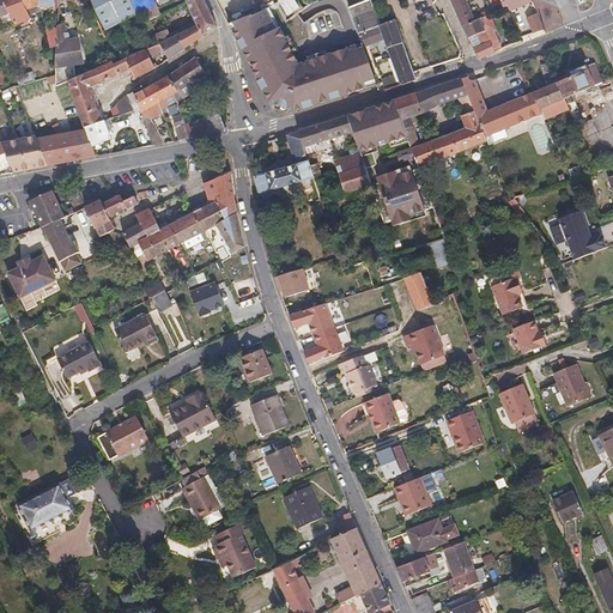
[(10,13),(16,25),(31,19),(28,10),(41,6),(37,0),(4,0),(7,6),(5,6),(10,13)]
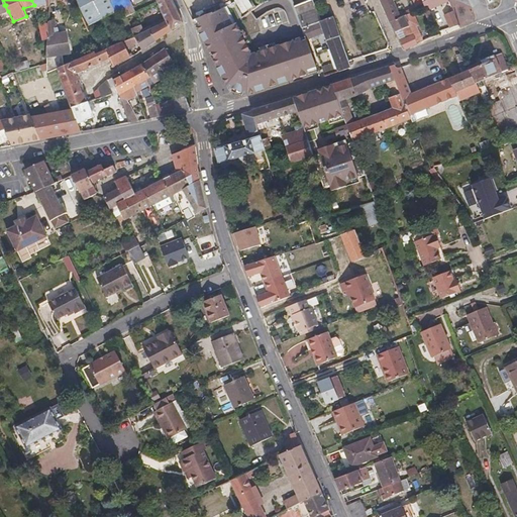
[(115,11),(109,0),(95,0),(94,1),(79,8),(81,11),(88,25),(115,11)]
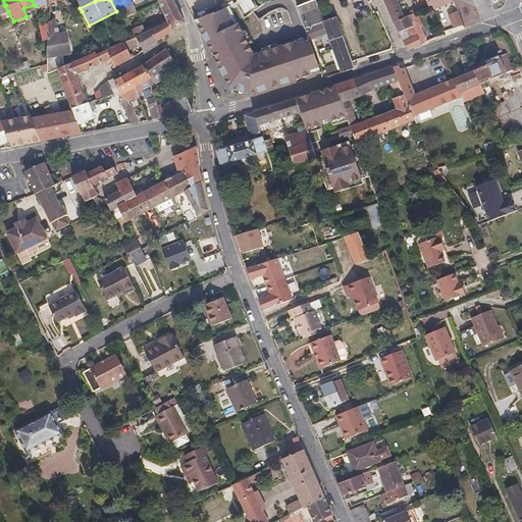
[(121,1),(123,0),(110,0),(116,11),(123,7),(121,1)]
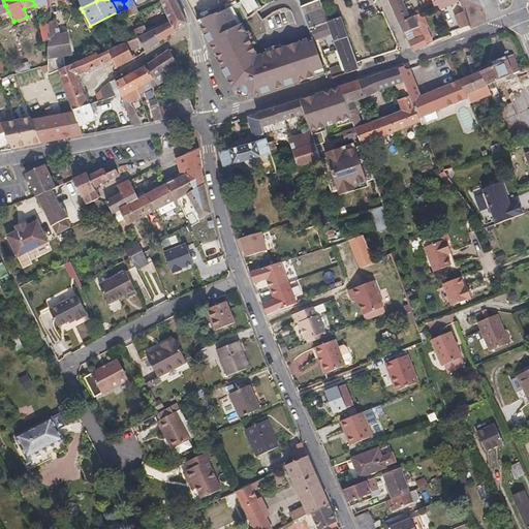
[(125,0),(123,1),(125,7),(129,17),(138,12),(131,0),(125,0)]
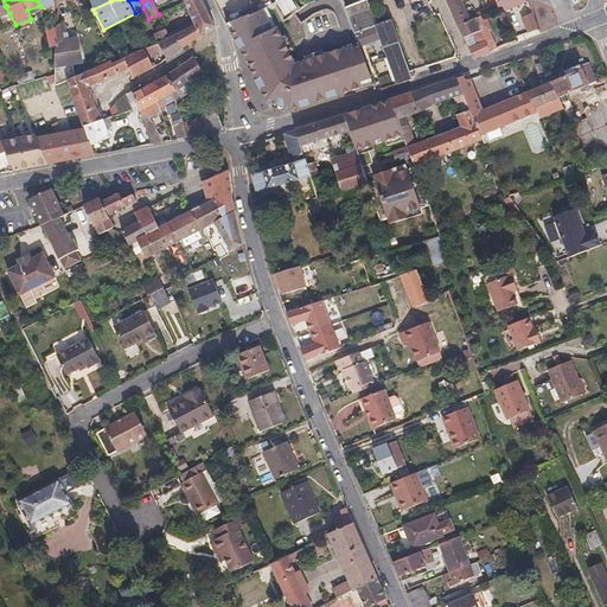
[(202,0),(187,0),(185,1),(196,25),(181,32),(183,36),(180,37),(185,46),(216,26),(202,0)]
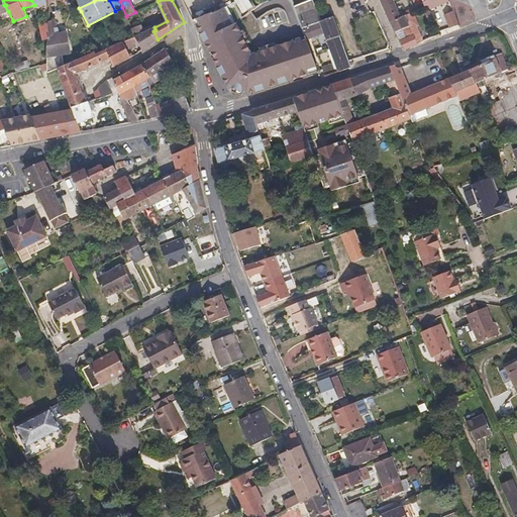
[(303,28),(322,21),(313,0),(311,0),(295,7),(303,28)]
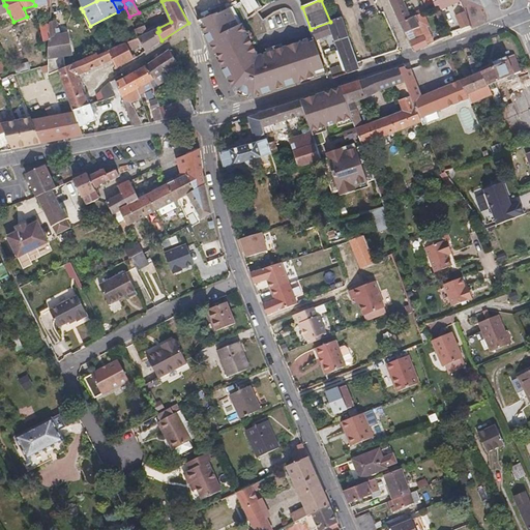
[(389,0),(401,24),(411,19),(407,9),(405,3),(408,1),(410,0),(389,0)]
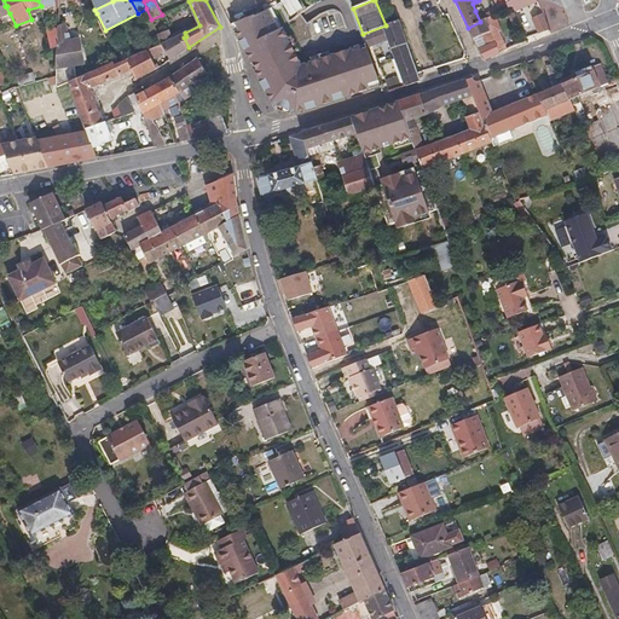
[(505,0),(495,0),(501,13),(509,10),(505,0)]
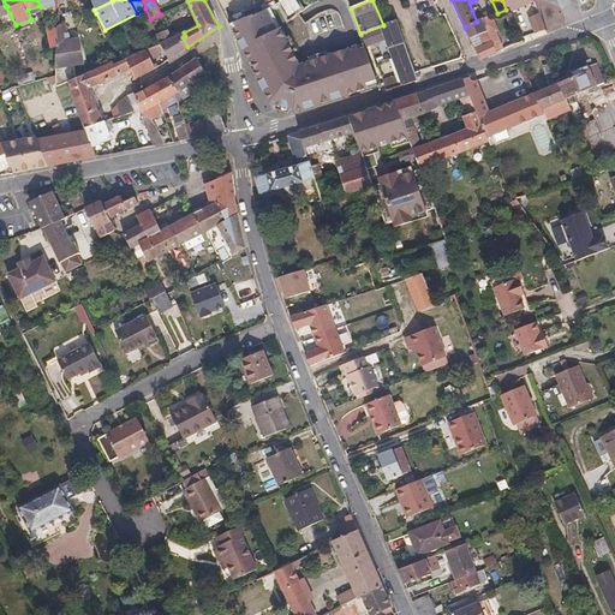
[(535,1),(533,0),(502,0),(506,10),(508,13),(535,1)]
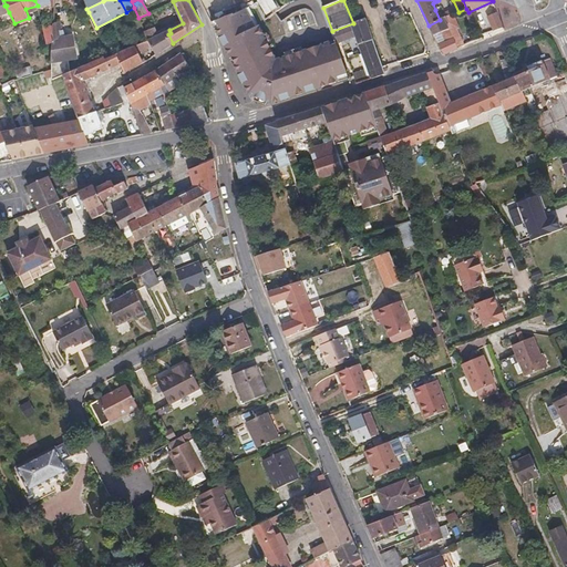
[(234,14),(213,23),(243,84),(249,98),(271,107),(344,82),(350,80),(338,47),(331,48),(278,61),(245,9),(234,14)]
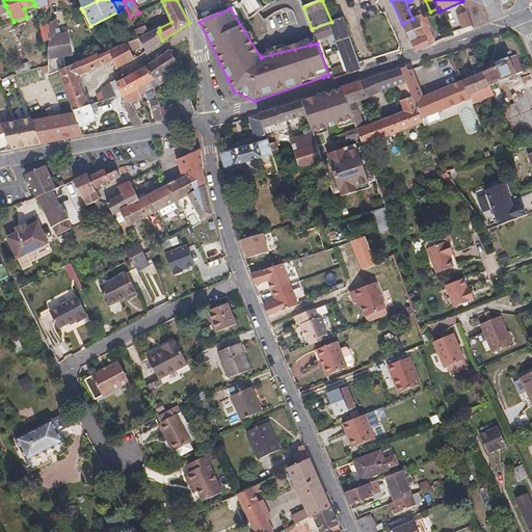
[(466,11),(457,15),(462,28),(471,25),(466,11)]
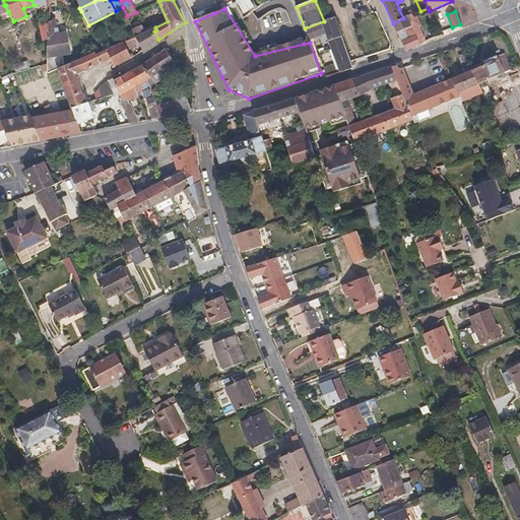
[(421,25),(415,13),(407,17),(412,27),(412,29),(421,25)]
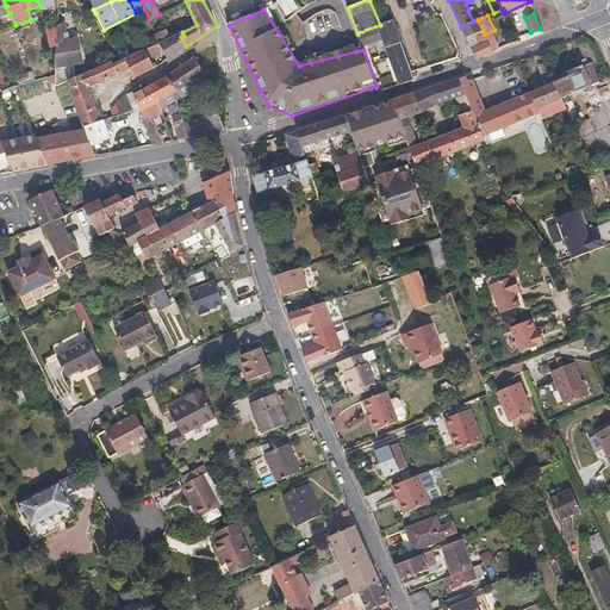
[(385,39),(390,55),(403,49),(392,20),(380,25),(358,33),(362,48),(385,39)]
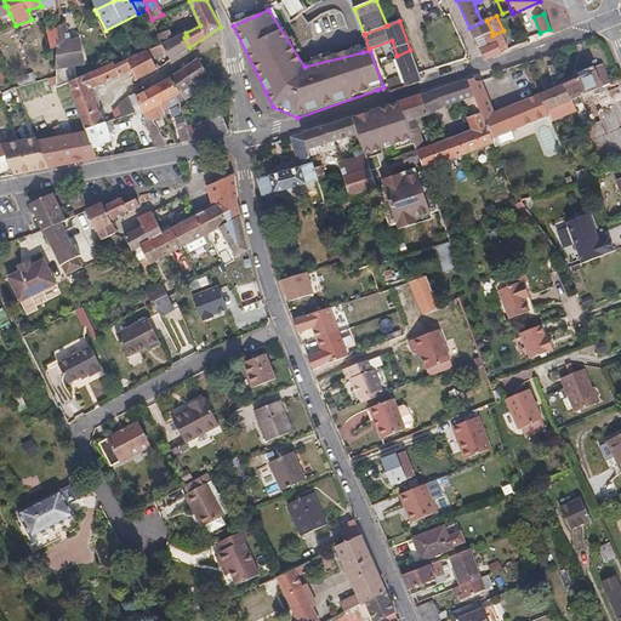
[(482,22),(469,28),(476,39),(493,33),(486,21),(482,22)]
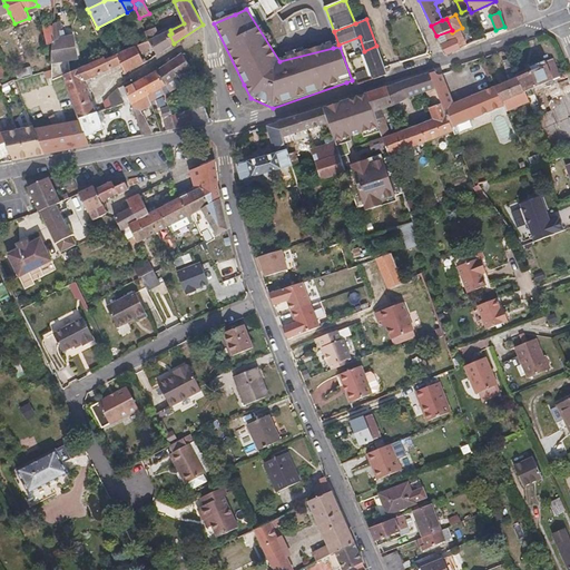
[(60,21),(53,23),(53,26),(53,42),(51,42),(51,68),(51,79),(62,75),(69,72),(68,61),(79,59),(74,33),(66,36),(60,21)]
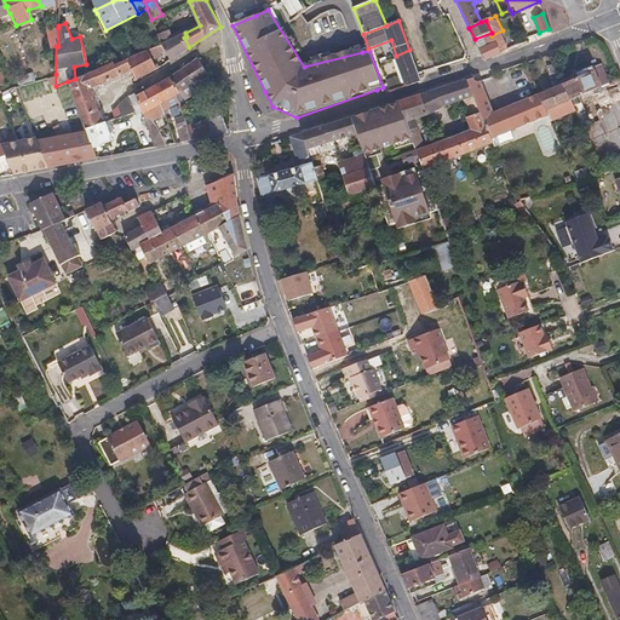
[(58,28),(46,28),(51,47),(56,46),(58,46),(58,28)]
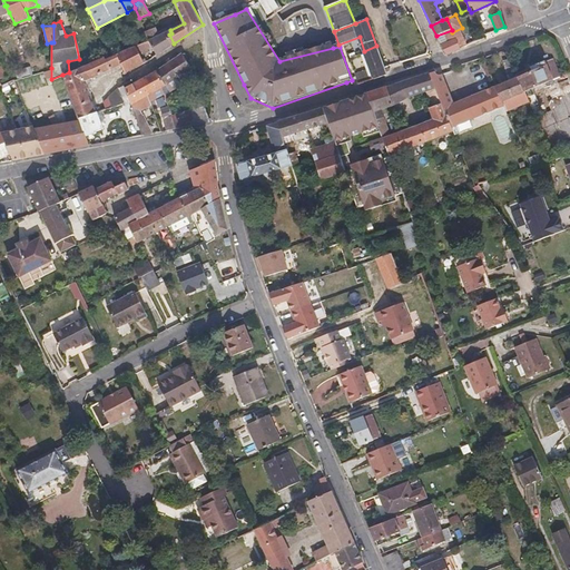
[(148,41),(159,36),(156,27),(145,31),(148,41)]
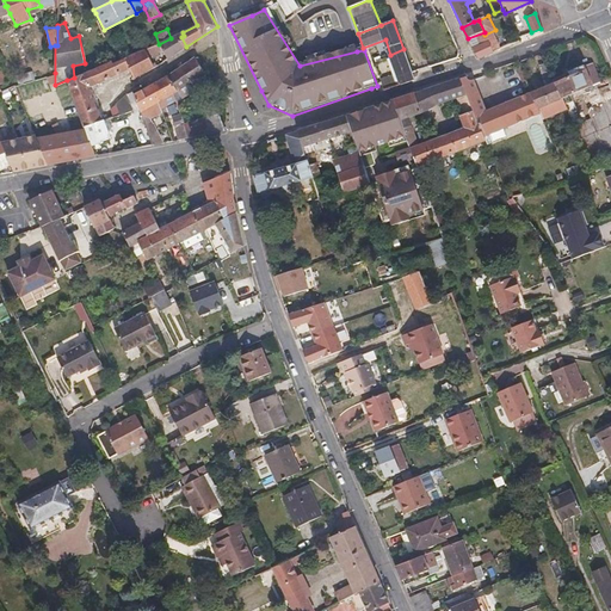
[(159,44),(162,48),(168,59),(186,47),(181,37),(173,41),(171,38),(159,44)]
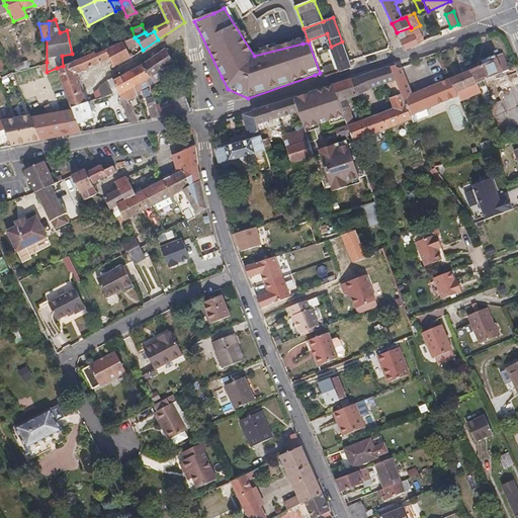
[(424,42),(420,33),(415,35),(419,45),(424,42)]
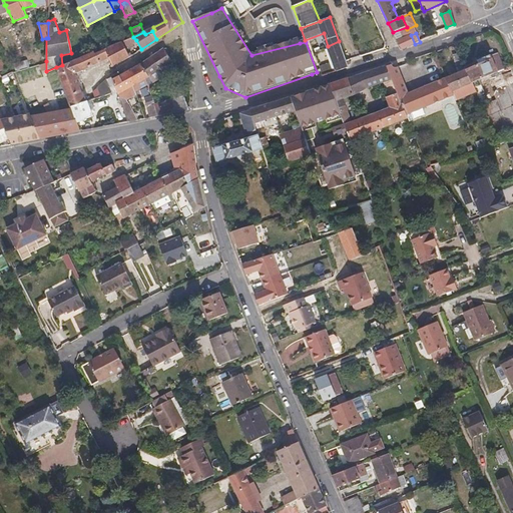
[(415,44),(411,35),(397,41),(402,50),(415,44)]
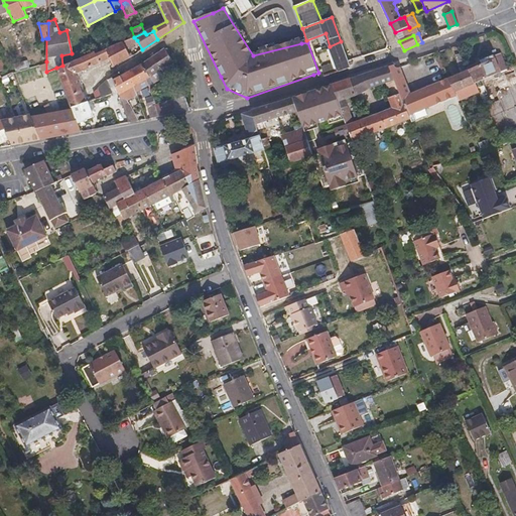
[(137,40),(134,37),(123,41),(125,45),(137,40)]
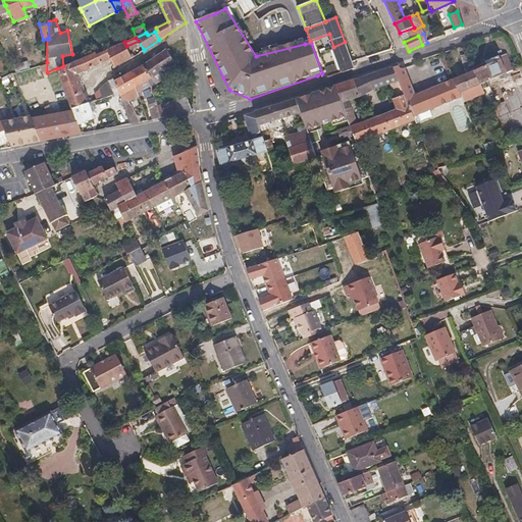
[(71,108),(87,103),(75,74),(111,58),(116,67),(133,57),(126,46),(124,42),(102,52),(98,54),(96,52),(63,66),(57,68),(71,108)]
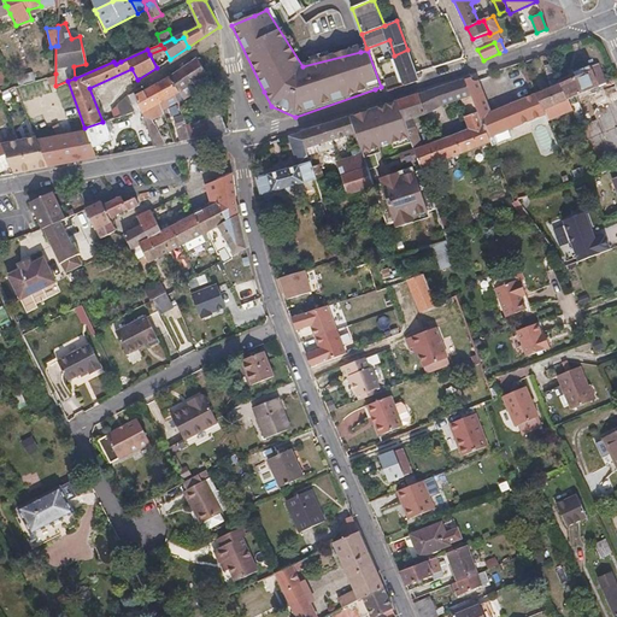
[(395,58),(397,60),(405,86),(419,81),(417,74),(407,50),(394,56),(395,58)]
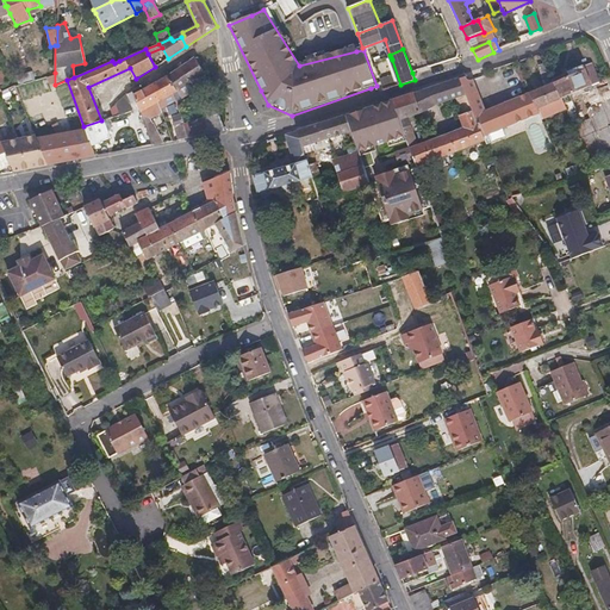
[(168,74),(178,91),(182,98),(191,92),(190,89),(193,88),(190,83),(204,74),(205,73),(195,56),(168,74)]
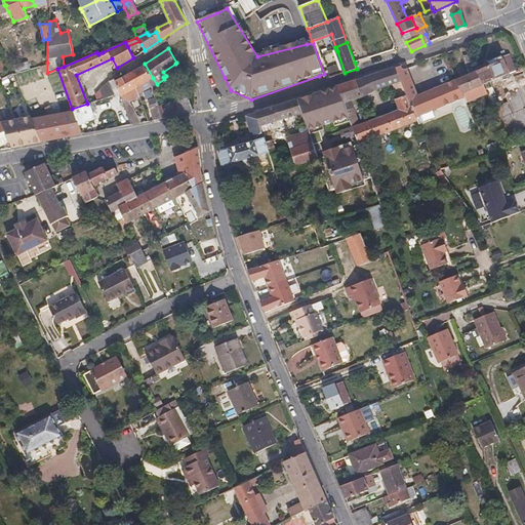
[(345,73),(337,51),(333,53),(337,65),(341,74),(345,73)]
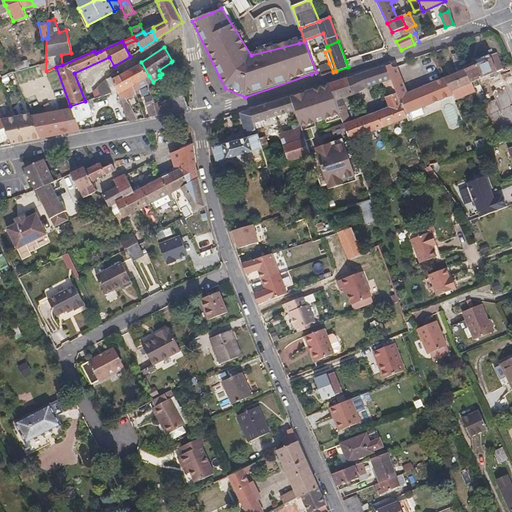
[(466,67),(461,53),(451,56),(458,73),(467,69),(466,67)]
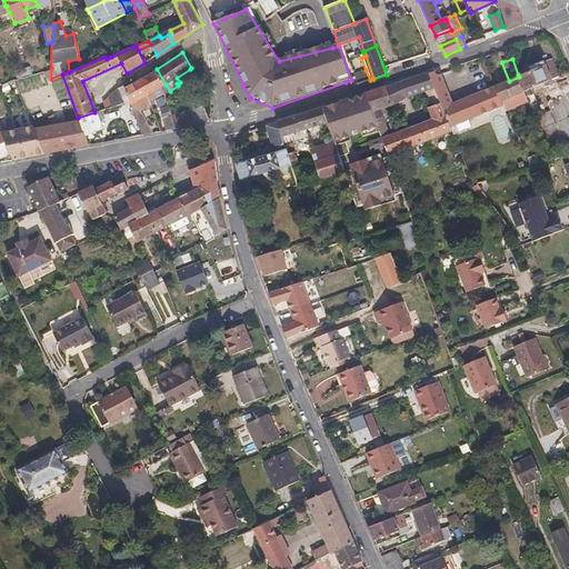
[(518,75),(519,77),(526,91),(531,89),(549,81),(558,78),(551,60),(529,69),(531,72),(525,75),(523,72),(518,75)]
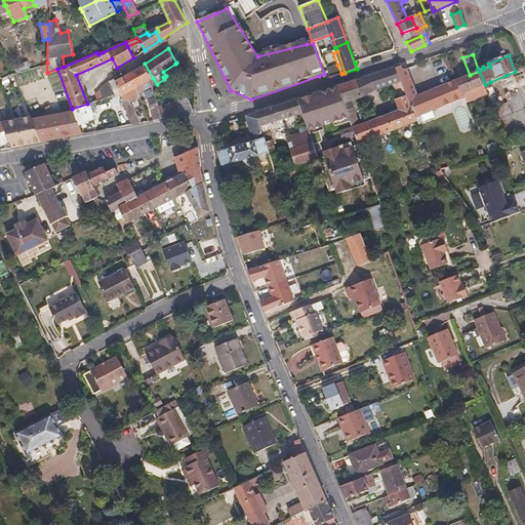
[(30,68),(29,63),(28,61),(14,66),(16,72),(30,68)]
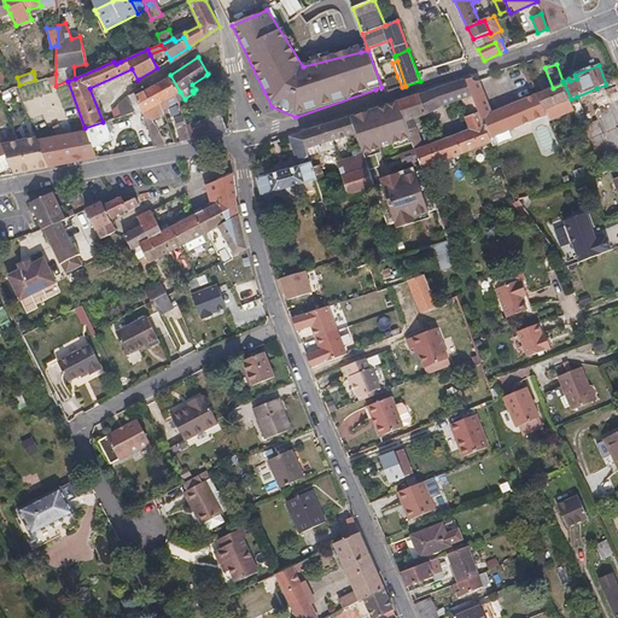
[(161,104),(163,110),(179,101),(175,94),(180,92),(170,75),(156,83),(165,100),(161,104)]
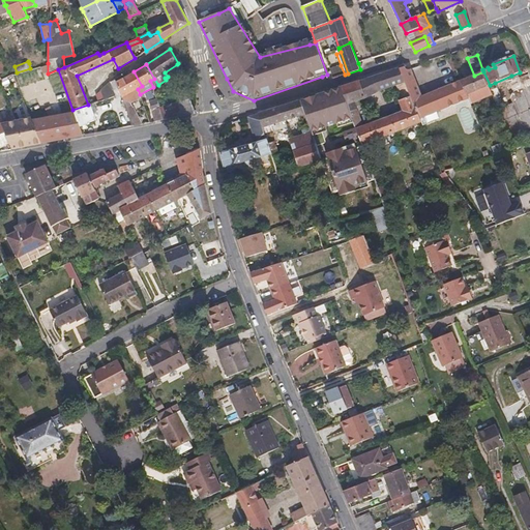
[(345,75),(341,65),(330,69),(331,71),(333,79),(345,75)]
